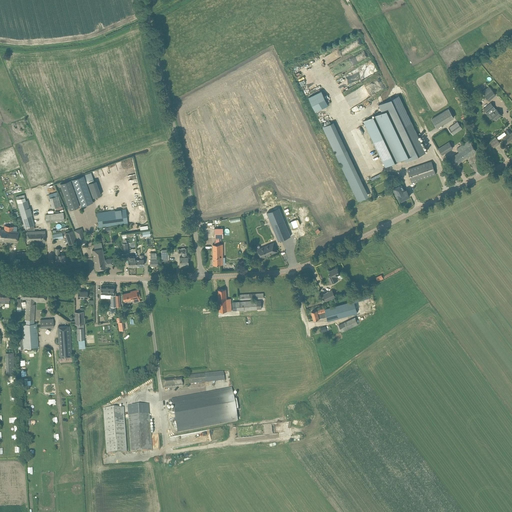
[(359,83),(343,91),(351,106),(373,95),(371,91),(368,92),(370,96),(367,97),(365,93),(367,92),(365,90),(360,92),(358,87),(361,86),(359,83)]
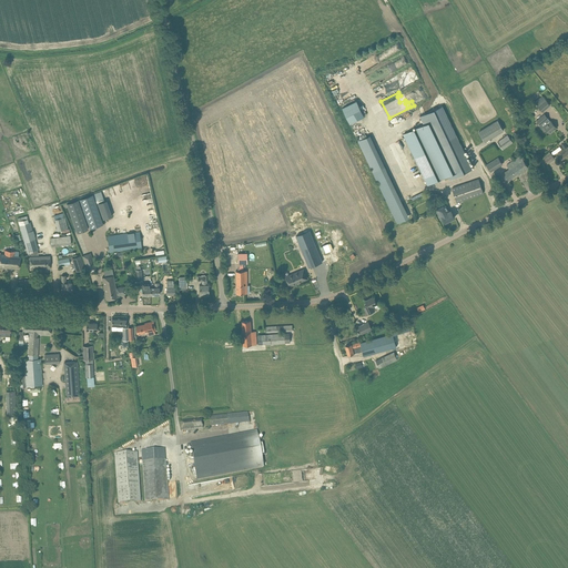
[(538,107),(543,112),(550,105),(543,97),(536,102),(539,105),(538,107)]
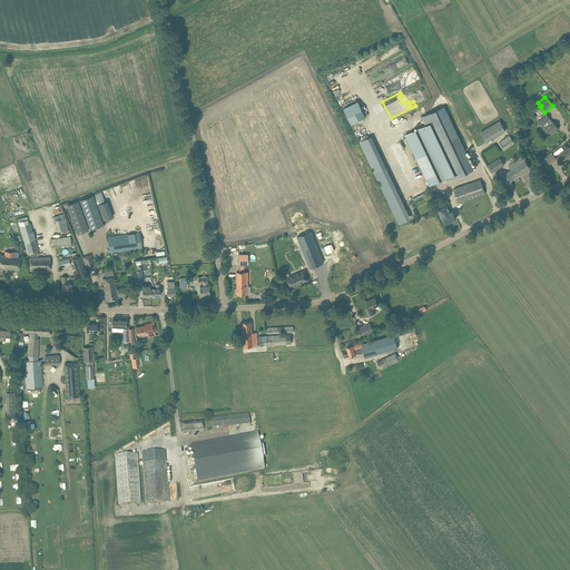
[(342,108),(350,124),(364,117),(356,100),(342,108)]
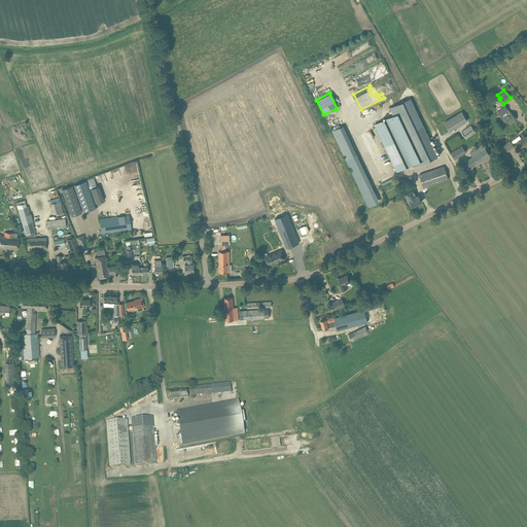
[(416,163),(418,167),(438,156),(411,98),(390,108),(393,115),(375,125),(397,171),(416,163)]
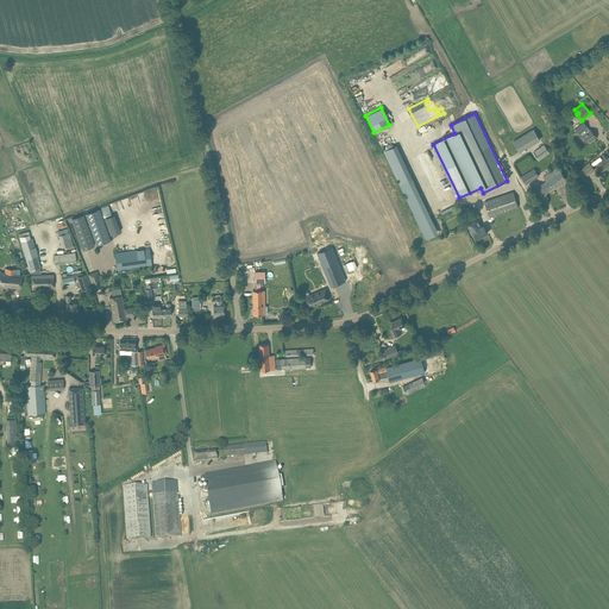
[(597,137),(584,121),(575,130),(578,133),(578,135),(583,140),(584,140),(586,139),(590,144),(597,137)]
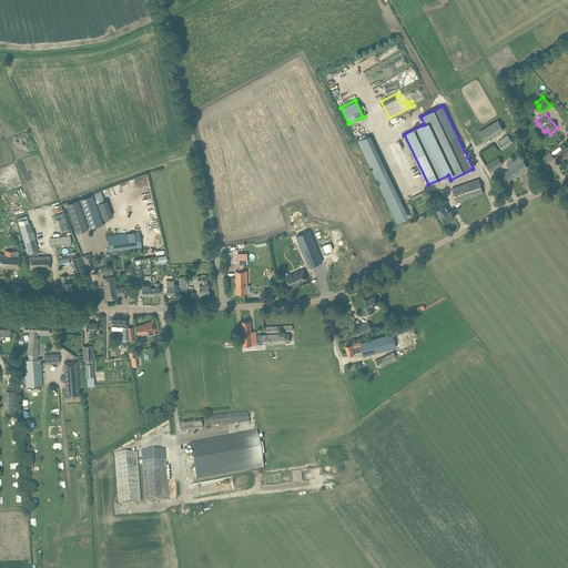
[(497,120),(483,130),(479,132),(485,141),(488,139),(504,129),(497,120)]
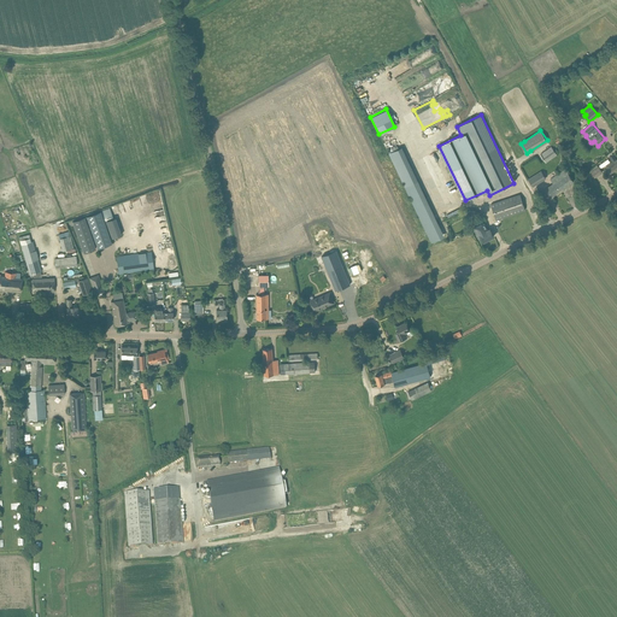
[(540,154),(546,163),(557,154),(551,146),(540,154)]
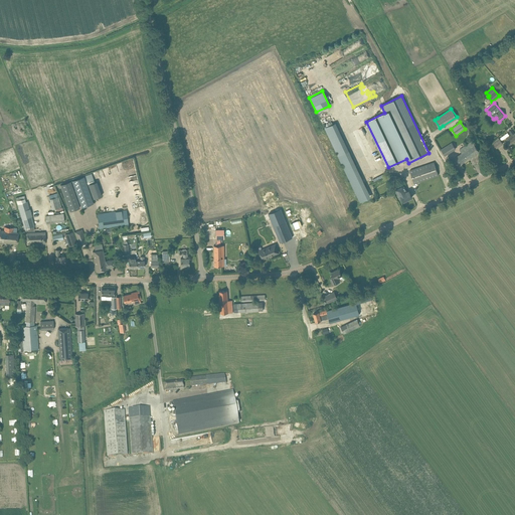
[(336,123),(324,128),(360,202),(371,197),(336,123)]
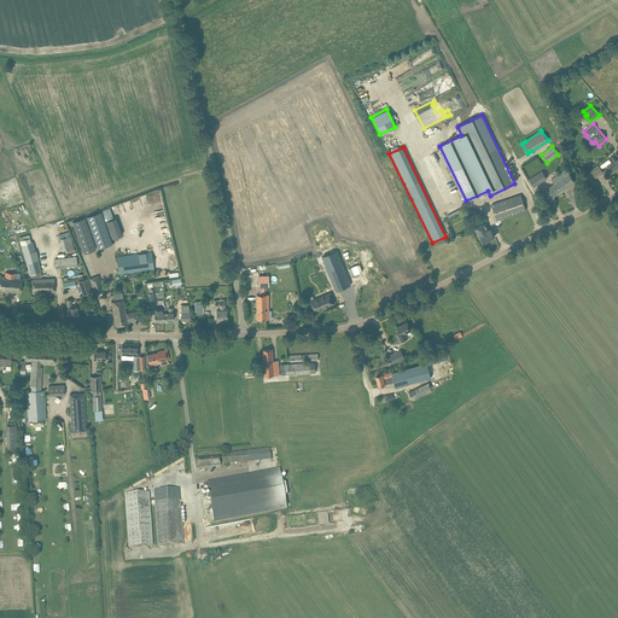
[(614,162),(607,167),(612,174),(617,169),(617,158),(617,159),(613,155),(611,157),(614,162)]
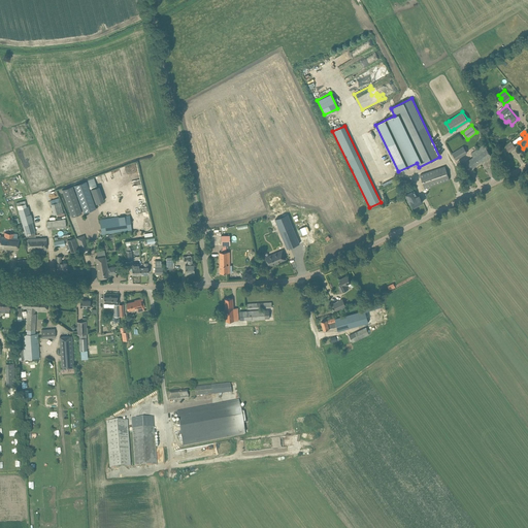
[(505,146),(506,147),(509,152),(516,147),(512,142),(505,146)]
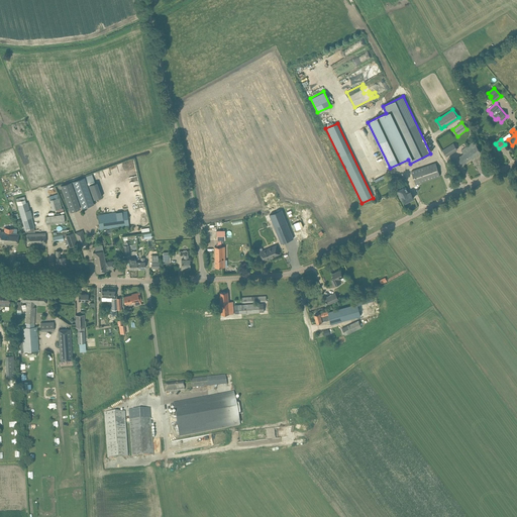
[(457,159),(458,161),(461,165),(481,151),(474,141),(461,150),(463,153),(457,159)]
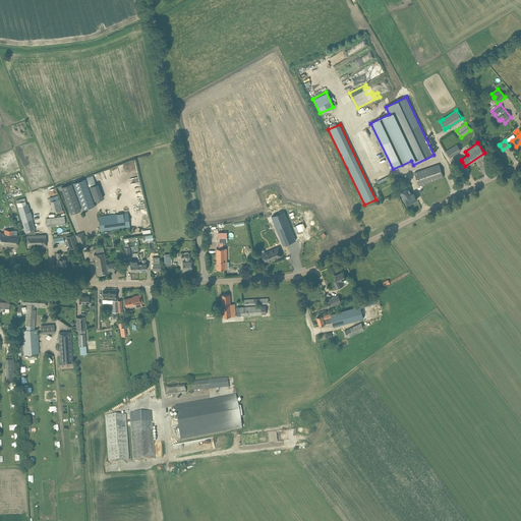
[(457,145),(446,151),(450,158),(461,151),(457,145)]
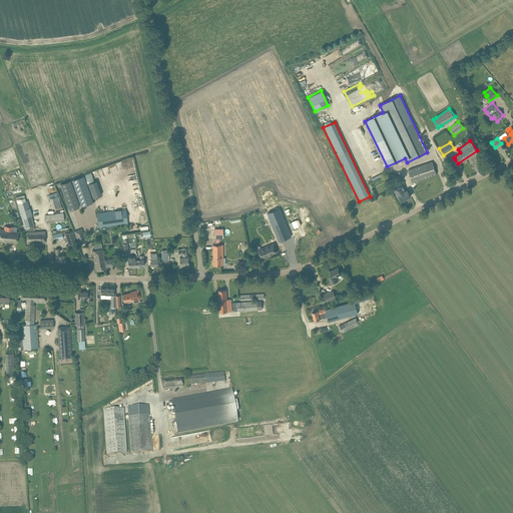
[(432,161),(408,169),(413,182),(437,174),(432,161)]
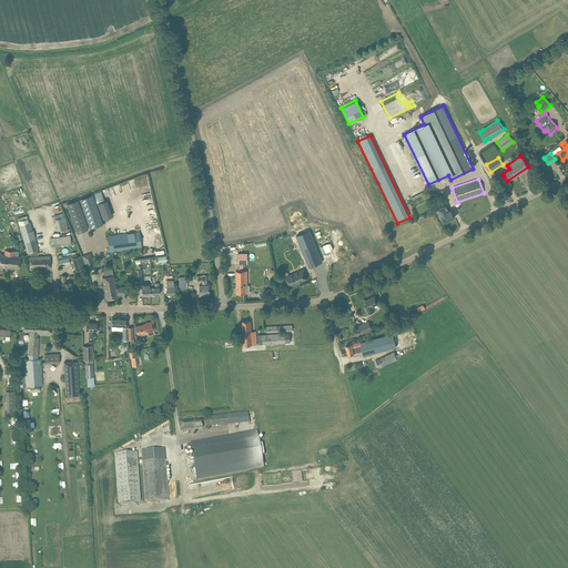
[(92,194),(80,199),(90,229),(103,224),(92,194)]
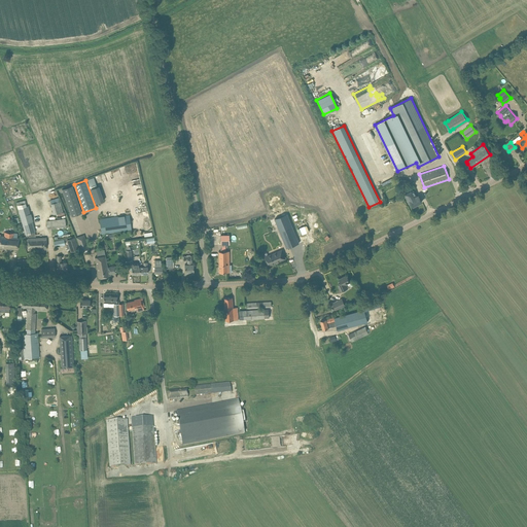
[(72,185),(62,188),(72,216),(82,212),(72,185)]
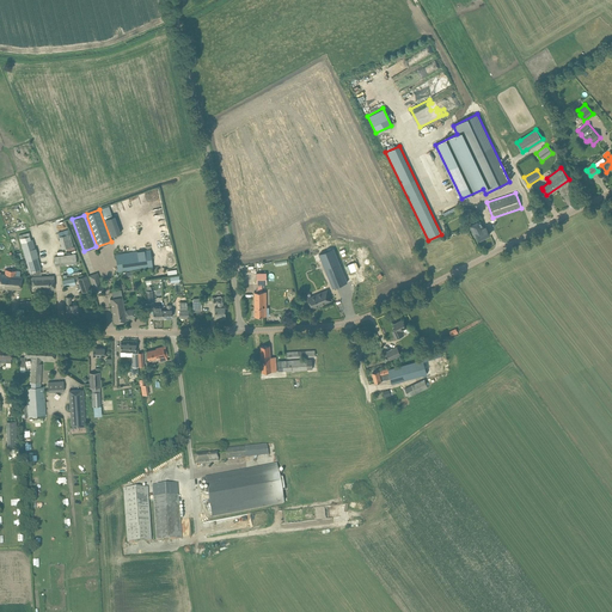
[(115,215),(105,219),(111,236),(121,233),(115,215)]
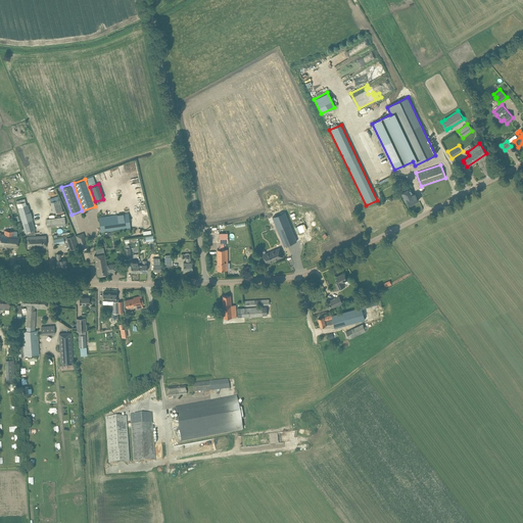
[(415,194),(414,195),(410,188),(401,193),(407,203),(409,202),(410,204),(419,200),(415,194)]
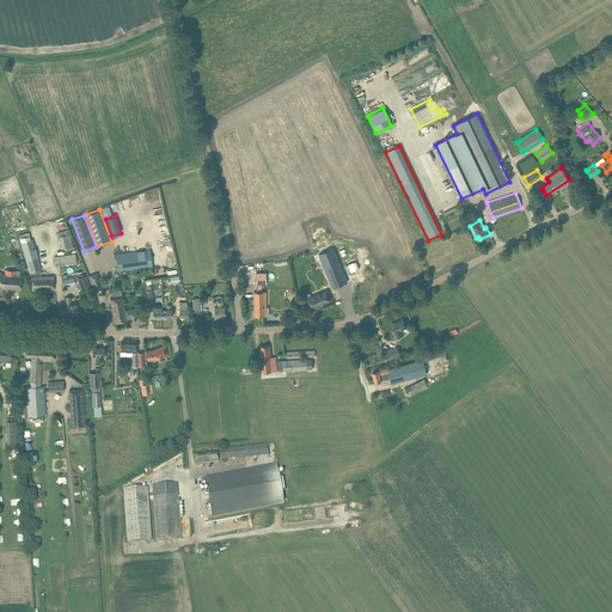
[(57,233),(62,249),(73,246),(69,233),(67,234),(67,231),(57,233)]
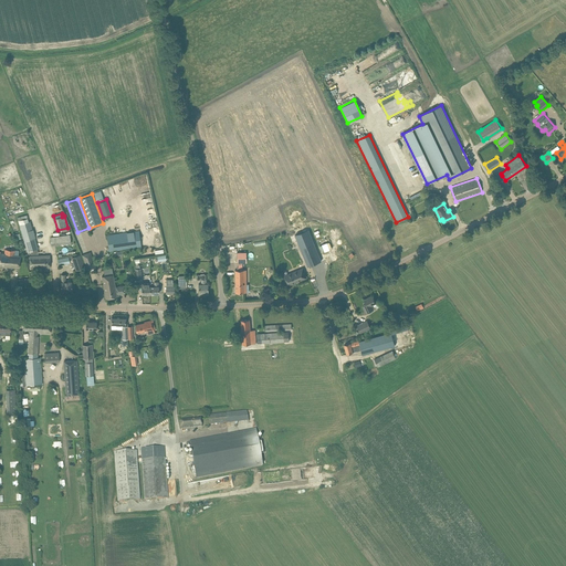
[(21,217),(18,218),(20,224),(28,252),(39,249),(30,221),(29,222),(27,216),(21,217)]
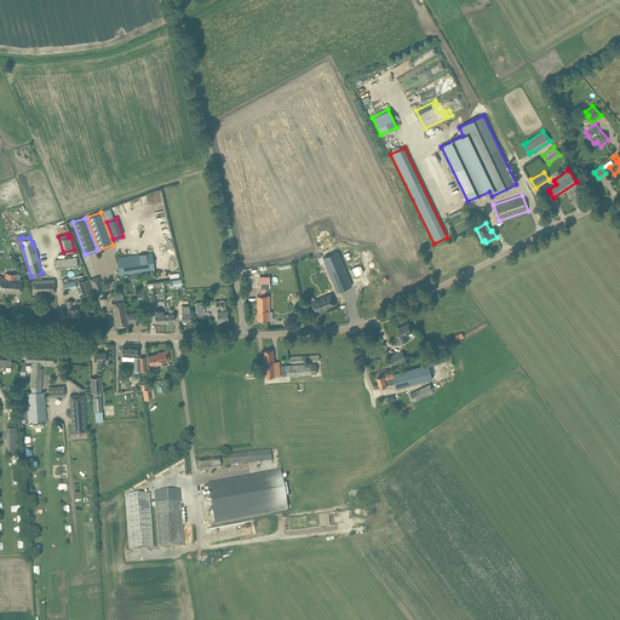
[(338,252),(323,258),(331,276),(332,280),(338,277),(340,283),(334,286),(337,292),(351,286),(338,252)]
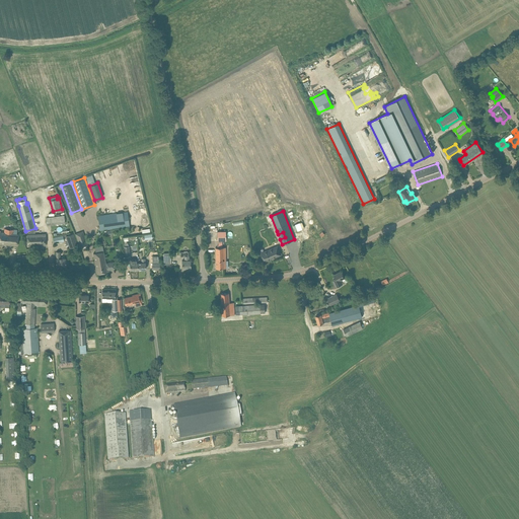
[(98,216),(100,230),(103,230),(130,226),(128,212),(98,216)]
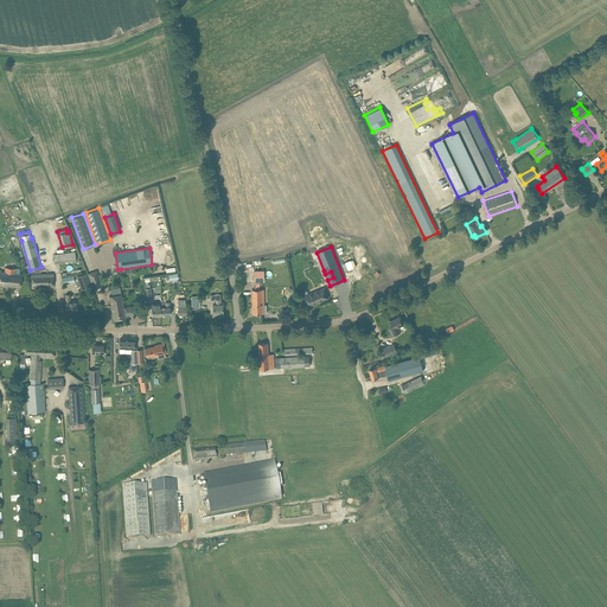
[(76,261),(75,253),(55,255),(56,263),(76,261)]
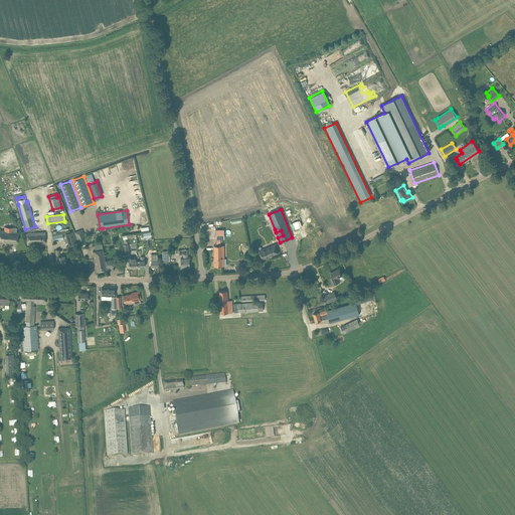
[(17,228),(4,227),(4,230),(0,230),(0,241),(17,243),(18,232),(16,232),(17,228)]
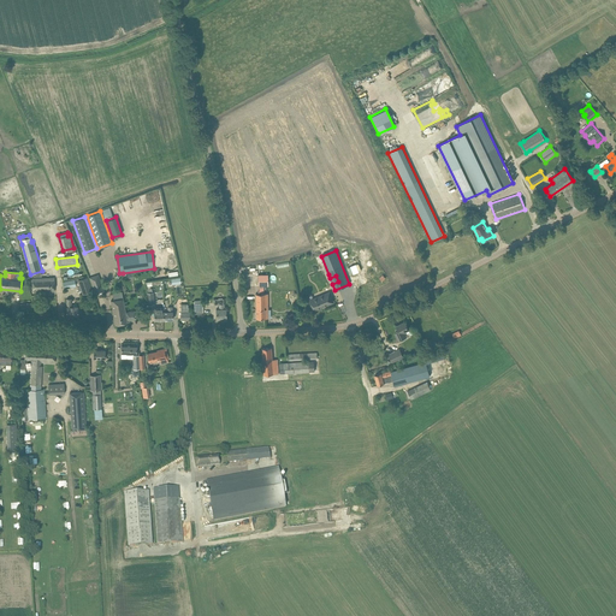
[(268,274),(258,274),(259,286),(268,286),(268,274)]
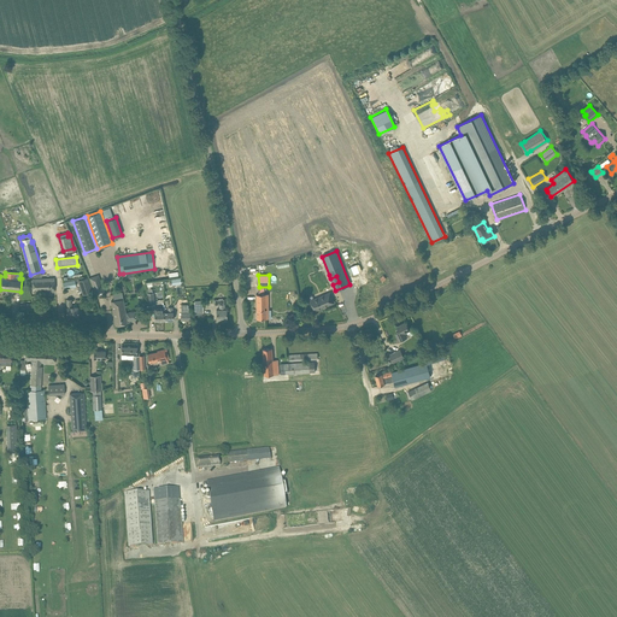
[(33,278),(33,287),(33,293),(54,292),(54,278),(33,278)]
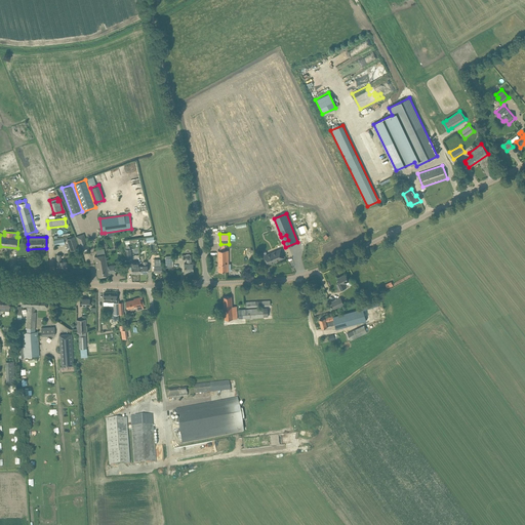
[(67,239),(67,238),(53,240),(54,246),(69,243),(69,244),(70,247),(71,250),(78,248),(74,237),(67,239)]
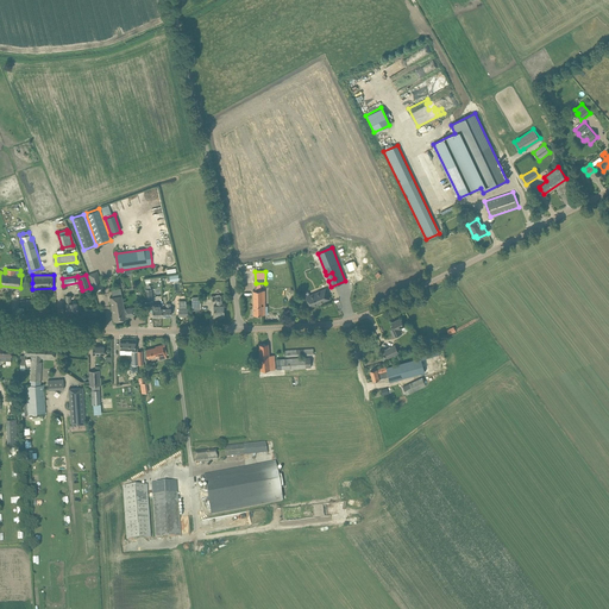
[(102,289),(98,275),(89,277),(94,292),(102,289)]
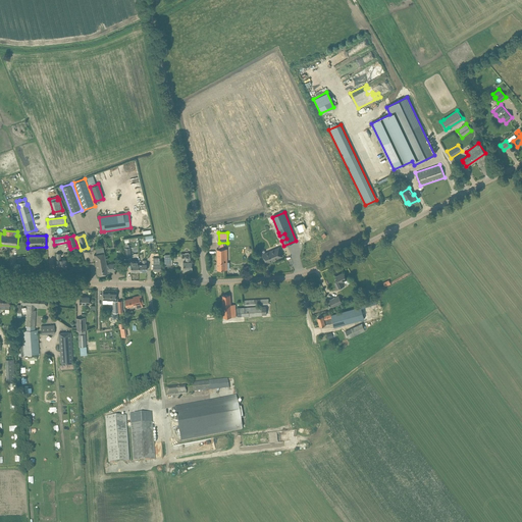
[(124,243),(125,258),(131,258),(129,248),(128,248),(128,245),(127,245),(127,243),(128,242),(136,241),(136,242),(139,242),(138,237),(128,239),(123,239),(124,243)]
